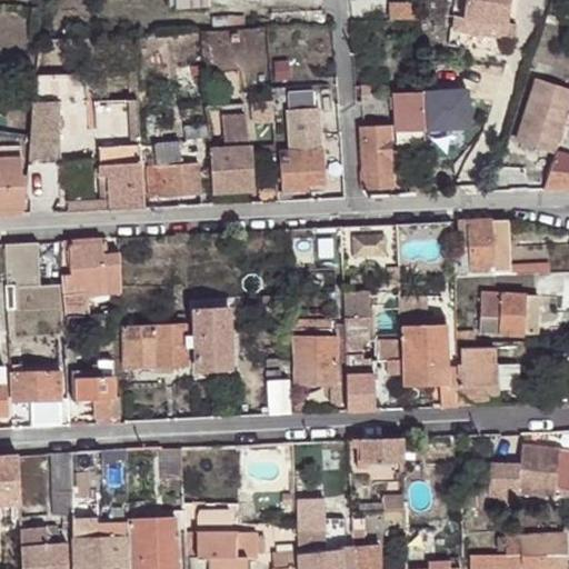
[(466,0),(465,17),(463,21),(509,27),(509,22),(511,0),(466,0)]
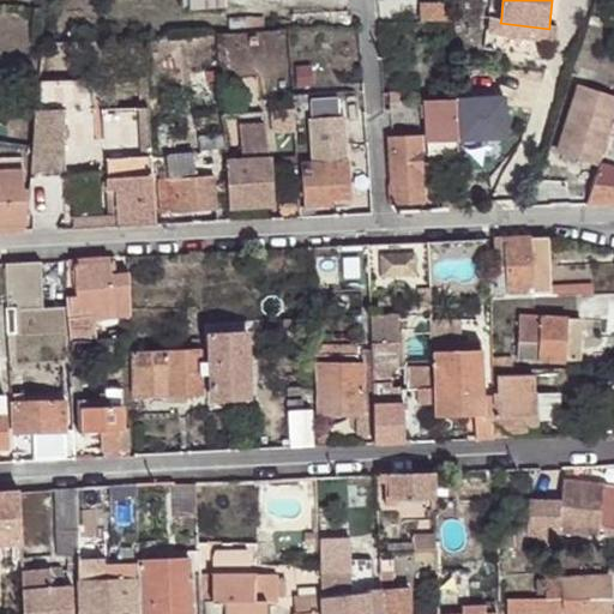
[(419,23),(449,24),(449,7),(420,6),(419,23)]
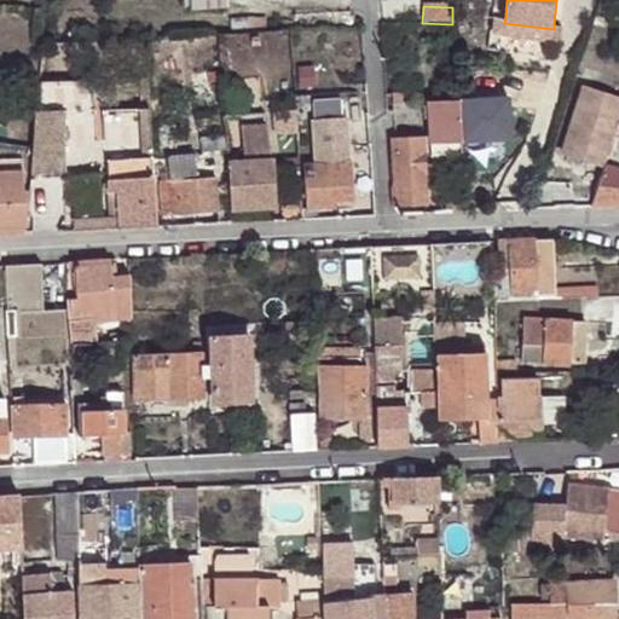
[(609,19),(599,16),(595,25),(612,33),(615,24),(609,21),(609,19)]
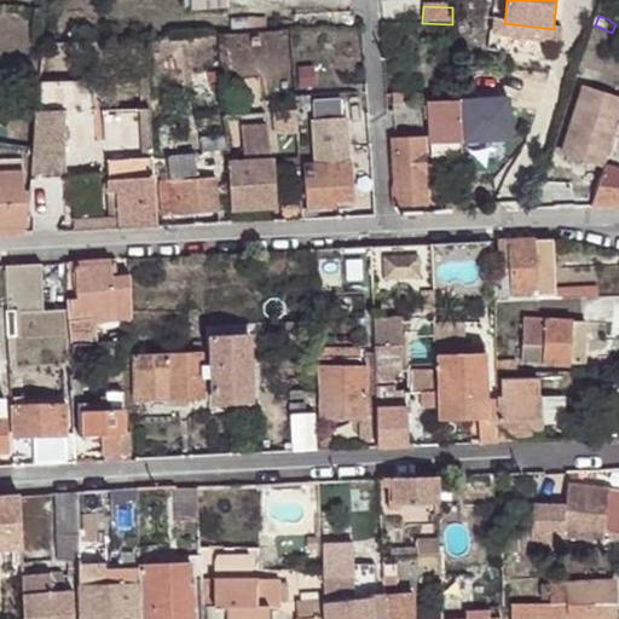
[(495,17),(492,34),(560,44),(562,25),(554,24),(554,29),(504,23),(505,18),(495,17)]
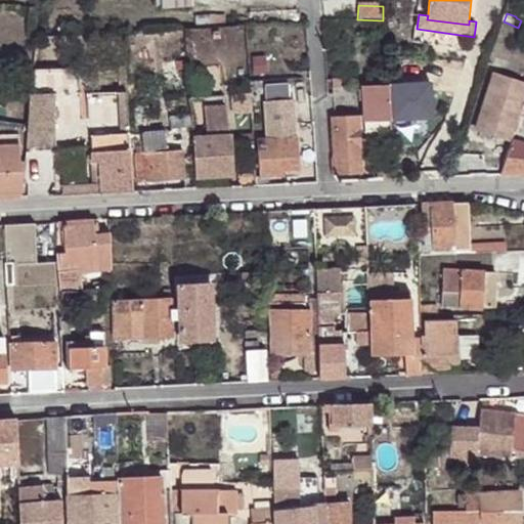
[(211,15),(195,16),(197,29),(211,28),(211,15)]
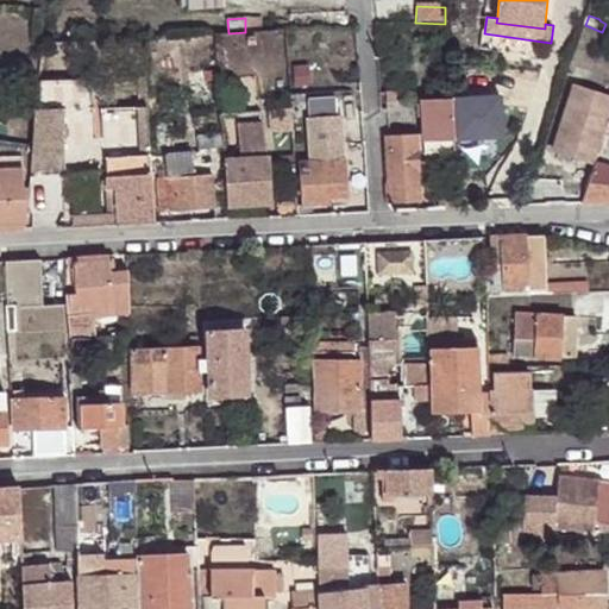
[(573,83),(552,150),(595,164),(597,157),(602,144),(565,131),(581,86),(573,83)]
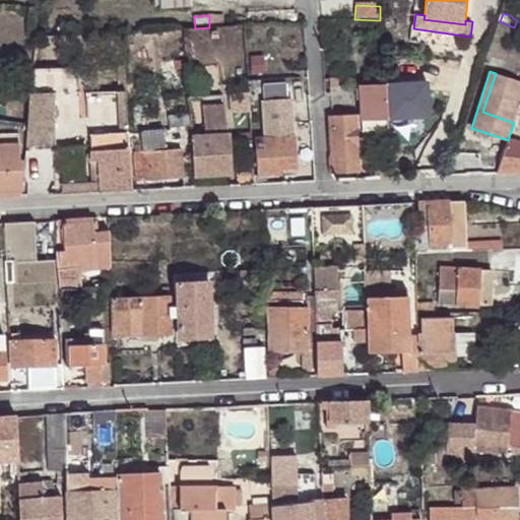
[(34,73),(27,149),(52,148),(55,148),(54,92),(80,91),(79,72),(34,73)]
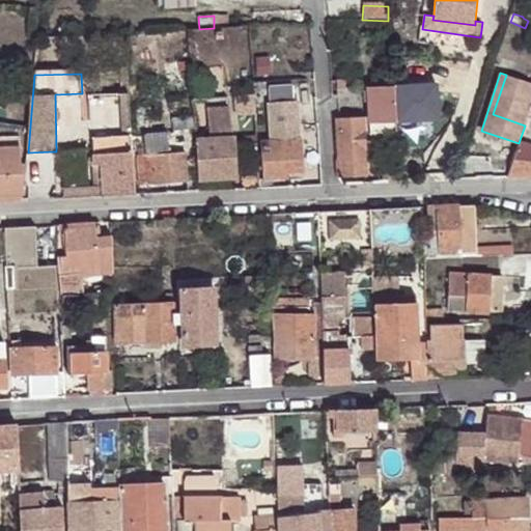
[(525,126),(530,105),(530,104),(530,82),(506,75),(493,114),(525,126)]
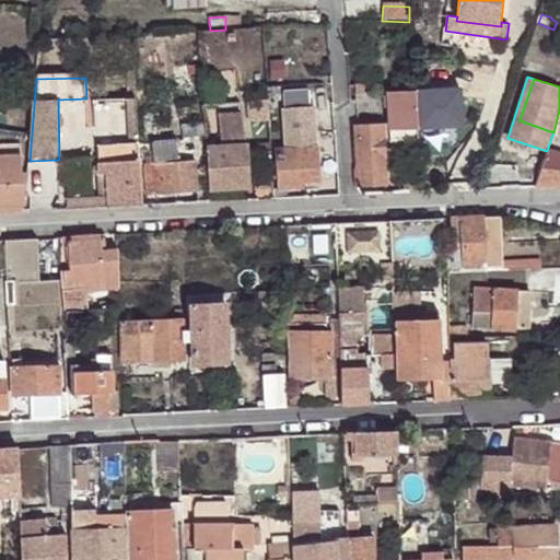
[(417,138),(413,89),(385,91),(388,139),(417,138)]
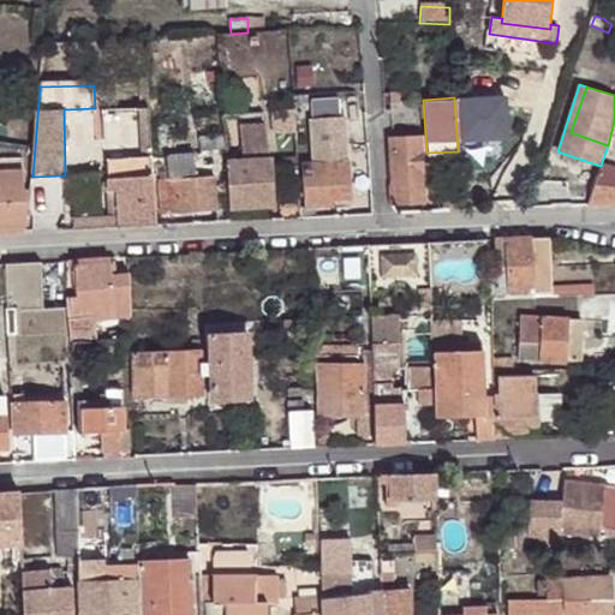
[(293,109),(294,121),(324,119),(323,101),(293,103),(293,109)]
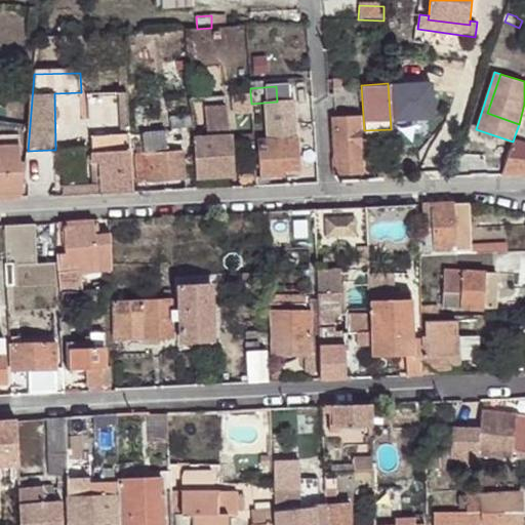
[(124,119),(123,93),(86,95),(87,121),(124,119)]
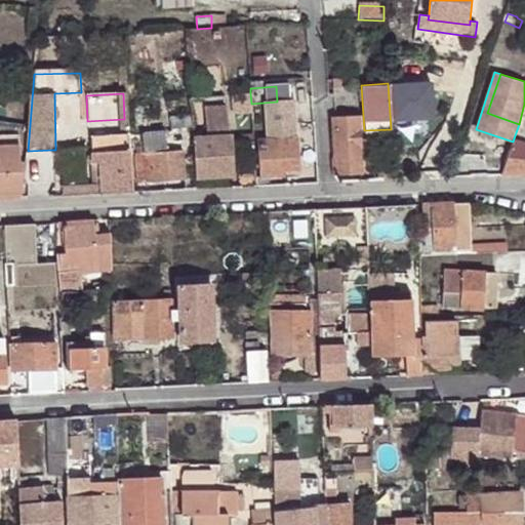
[(250,93),(230,94),(233,114),(242,114),(242,121),(252,120),(251,104),(250,93)]
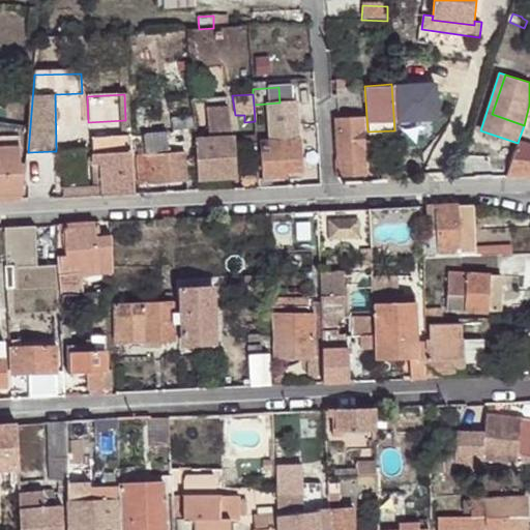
[(230,105),(203,107),(205,139),(232,137),(230,105)]
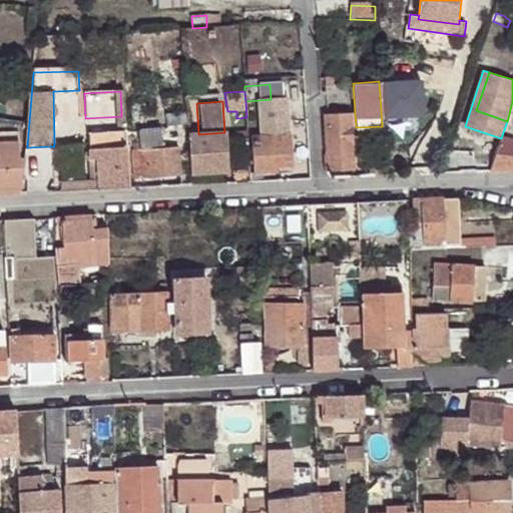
[(512,101),(507,121),(503,132),(512,134),(512,101)]
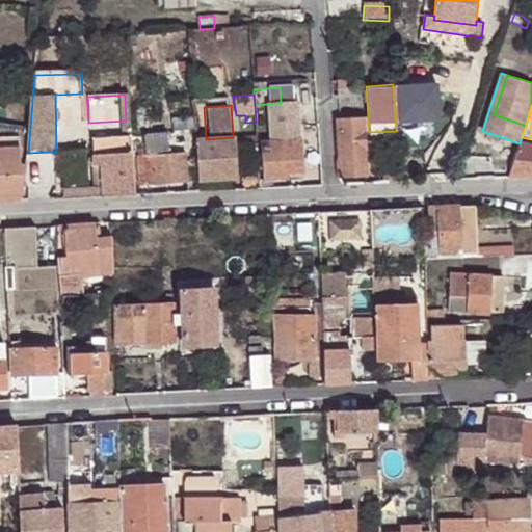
[(194,141),(193,118),(174,120),(175,143),(194,141)]
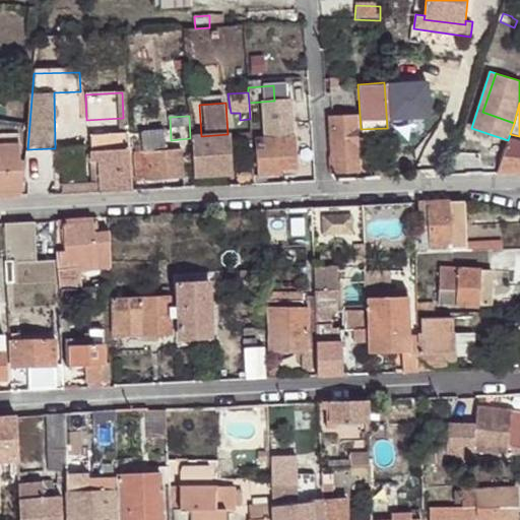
[(328,117),(332,172),(356,171),(355,156),(356,156),(353,116),(328,117)]
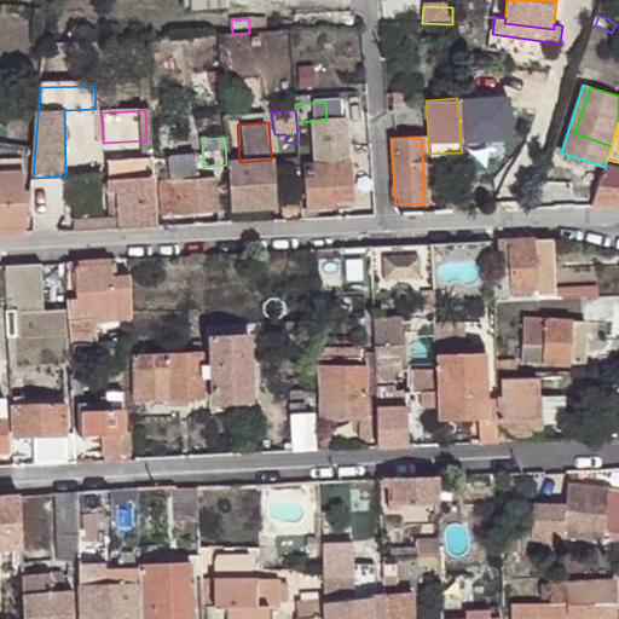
[(0,235),(25,233),(29,187),(22,187),(22,156),(0,156),(0,235)]
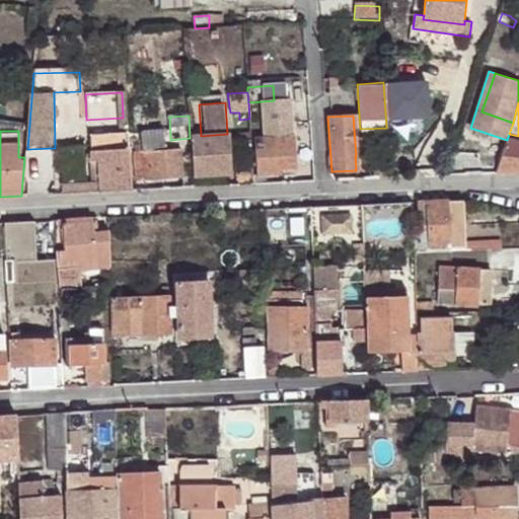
[(136,152),(138,191),(152,190),(151,177),(180,175),(178,149),(165,150),(164,131),(140,132),(141,151),(136,152)]
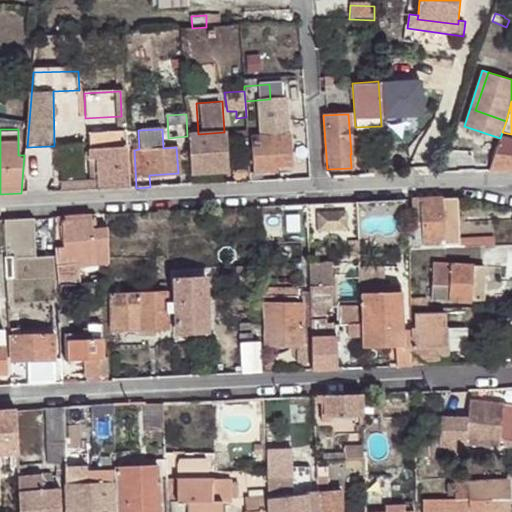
[(126,130),(88,132),(90,150),(96,149),(127,148),(126,130)]
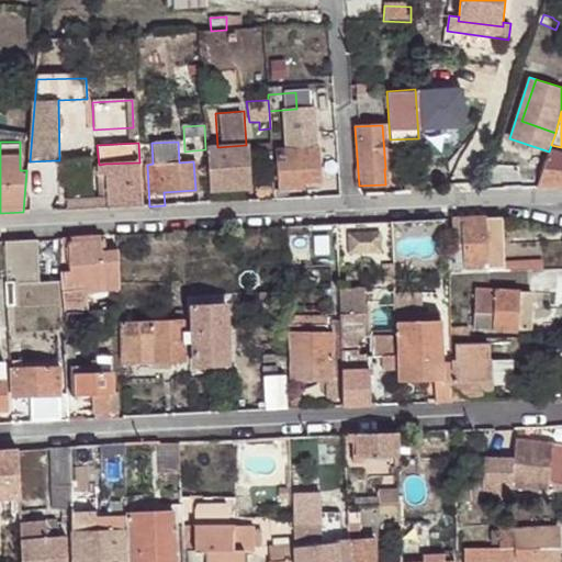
[(274,145),(278,189),(301,188),(301,182),(313,182),(311,148),(299,148),(299,144),(274,145)]
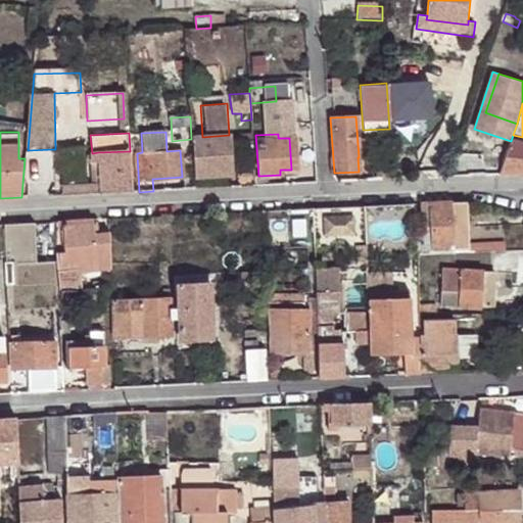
[(193,137),(196,178),(231,176),(229,135),(202,137),(193,137)]
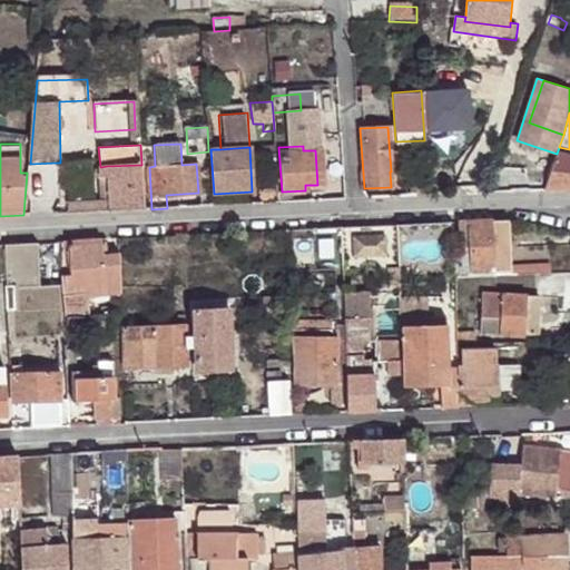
[(569,157),(557,154),(544,190),(569,189),(569,157)]
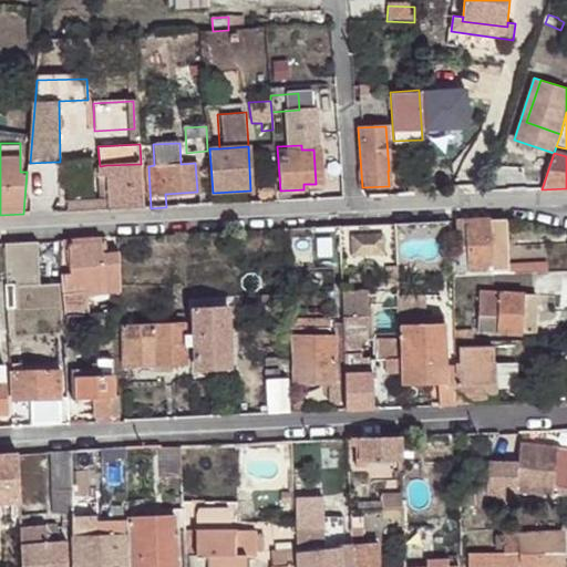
[(26,214),(45,213),(50,175),(58,174),(57,162),(30,163),(26,214)]
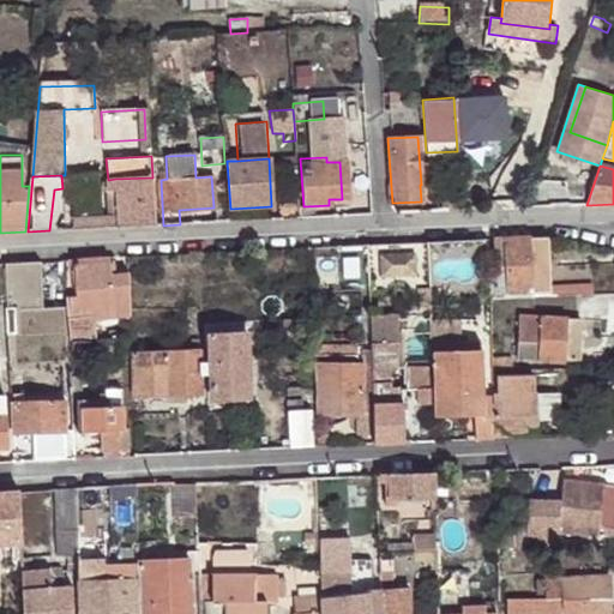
[(156,226),(152,178),(115,179),(119,228),(156,226)]
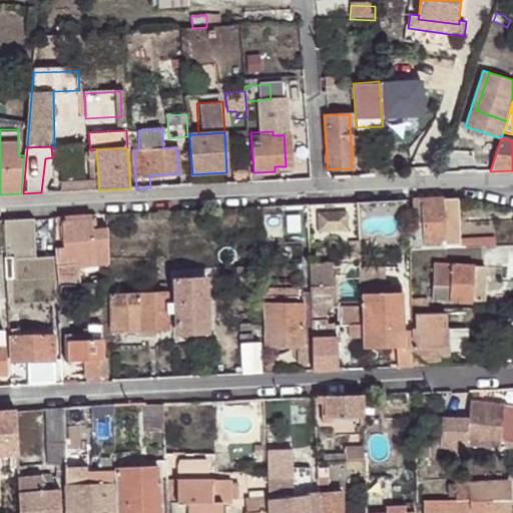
[(374,177),(386,176),(385,167),(374,167),(374,177)]
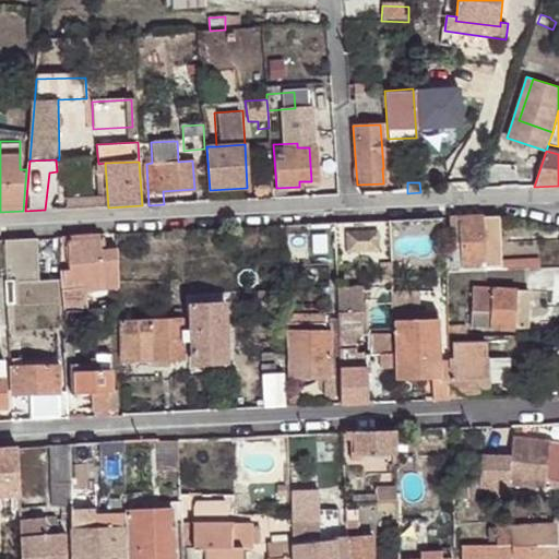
[(69,209),(104,207),(103,190),(69,192),(69,209)]
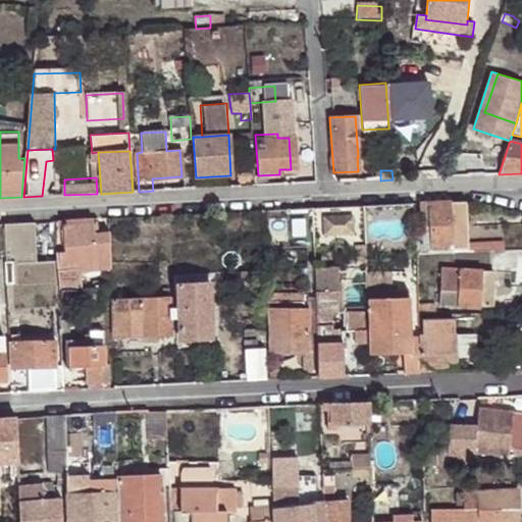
[(451,249),(451,254),(467,253),(504,251),(504,242),(468,244),(466,202),(421,204),(421,228),(429,227),(430,250),(451,249)]
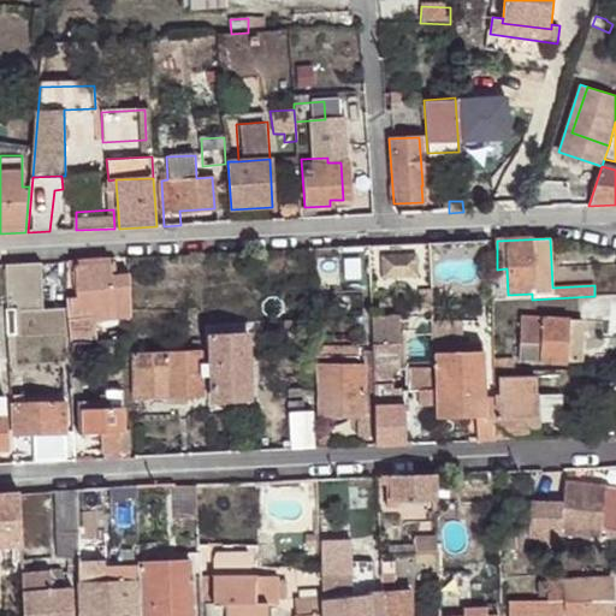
[(369,285),(371,296),(430,294),(428,247),(367,248),(369,285)]
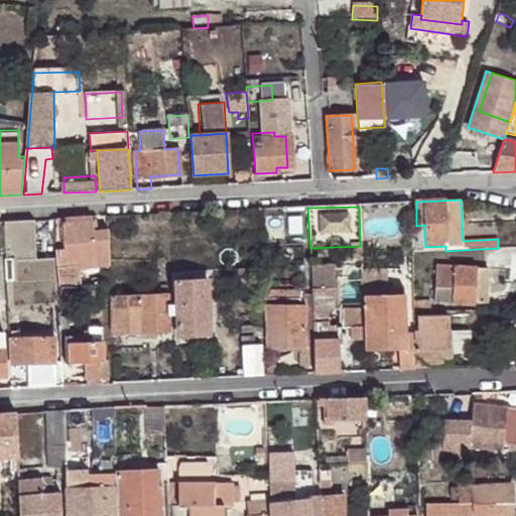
[(283,209),(285,240),(309,239),(307,208),(283,209)]
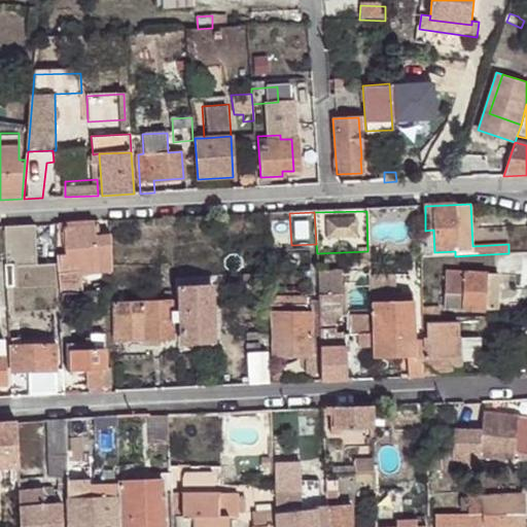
[(100,267),(93,221),(59,224),(66,255),(61,256),(63,273),(59,273),(63,290),(81,287),(78,270),(100,267)]
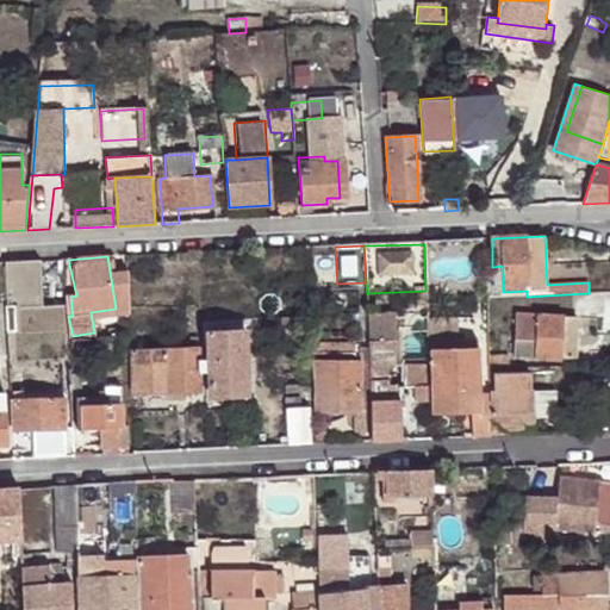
[(5,261),(7,306),(44,305),(43,260),(5,261)]
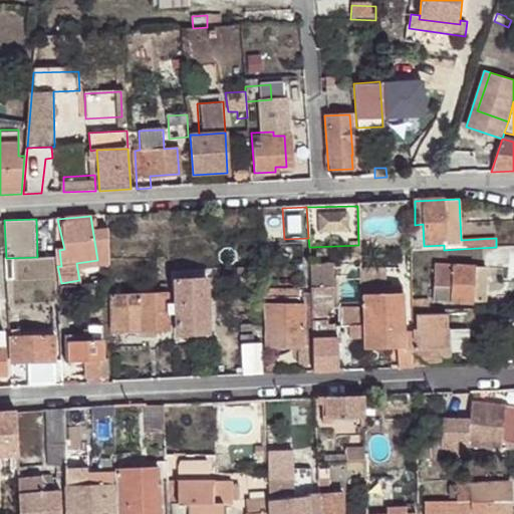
[(434,265),(433,291),(451,292),(451,297),(450,302),(484,303),(486,268),(434,265)]
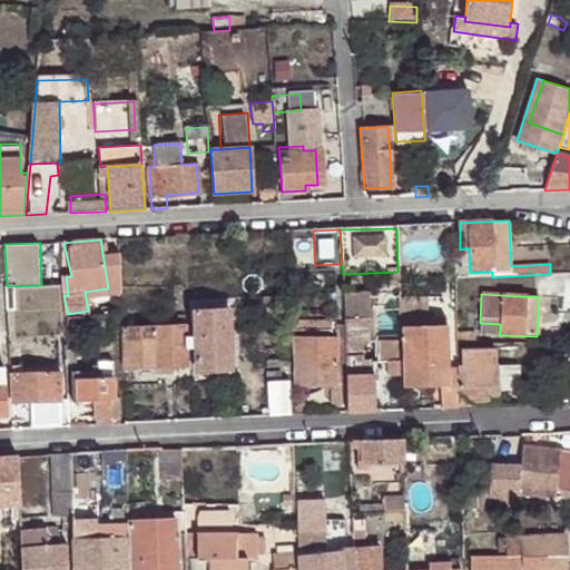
[(187,366),(186,336),(185,302),(173,302),(174,325),(156,326),(156,338),(125,338),(125,367),(187,366)]
